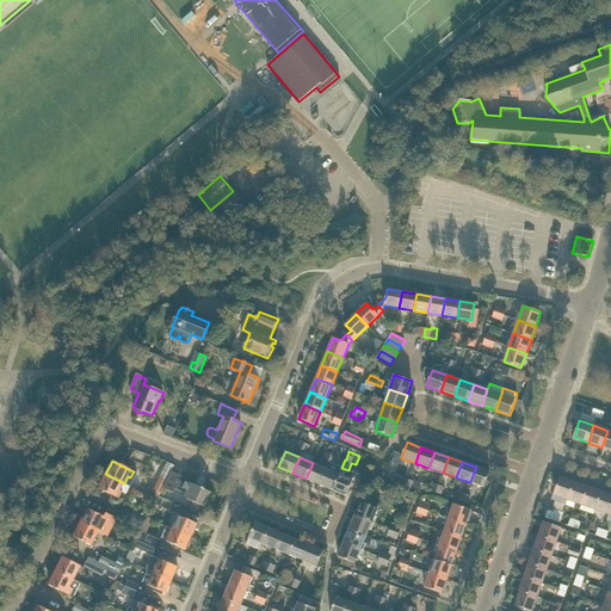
[(320,485),(326,469),(313,463),(306,479),(320,485)]
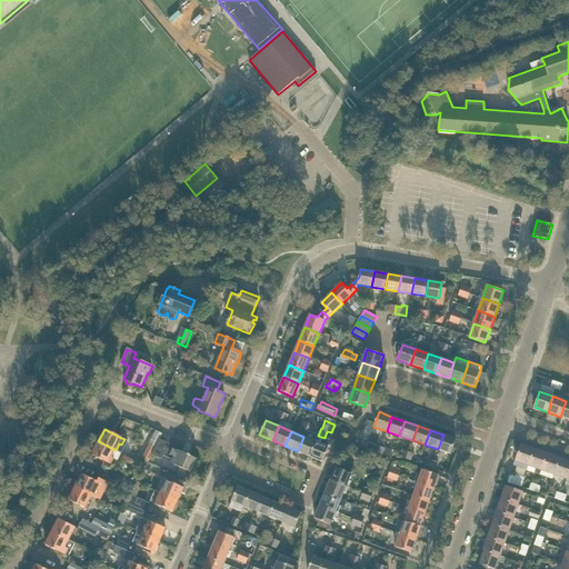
[(451,455),(456,439),(443,435),(438,449),(451,455)]
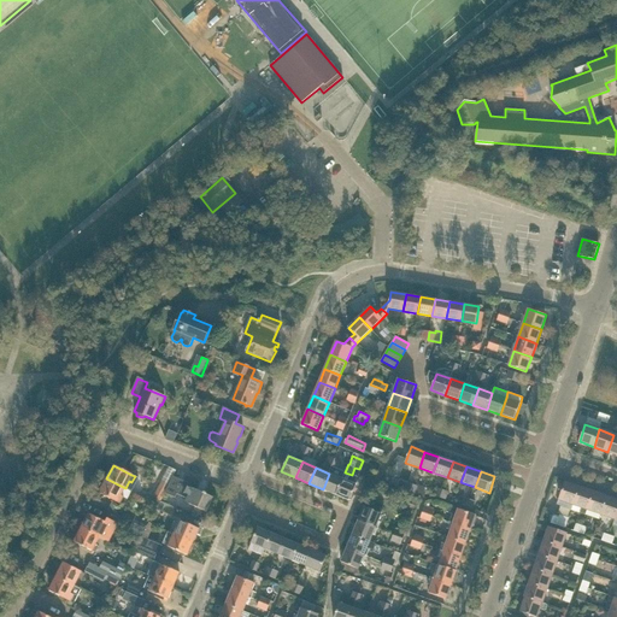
[(336,495),(342,479),(329,474),(323,489),(336,495)]
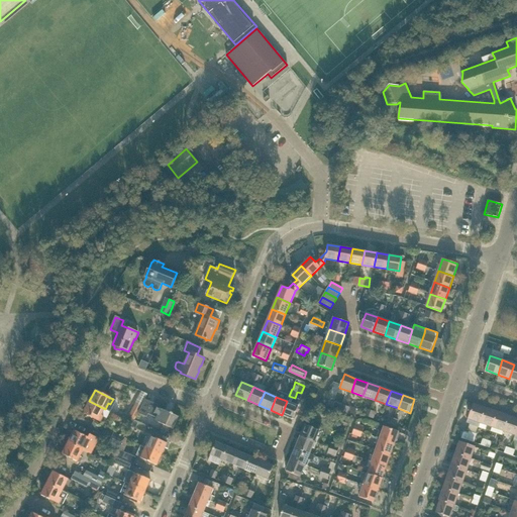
[(158,407),(159,405),(145,399),(138,414),(147,418),(149,414),(157,418),(156,421),(173,429),(179,417),(173,414),(173,413),(171,412),(171,413),(158,407)]
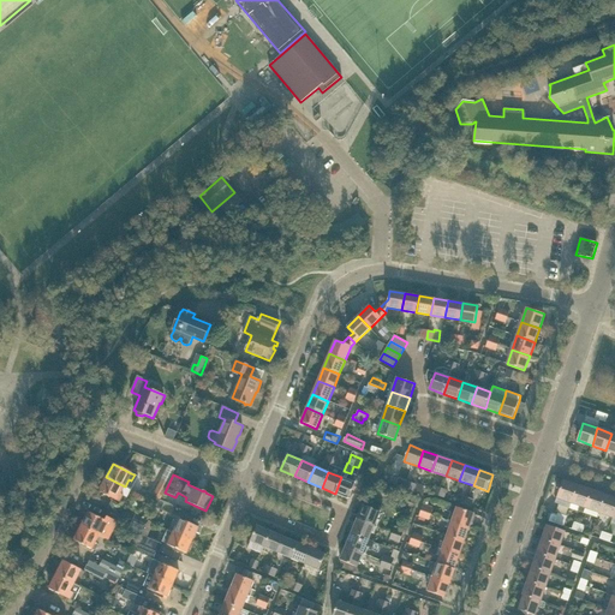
[(121,495),(125,487),(106,477),(99,491),(117,500),(115,502),(120,505),(124,496),(121,495)]
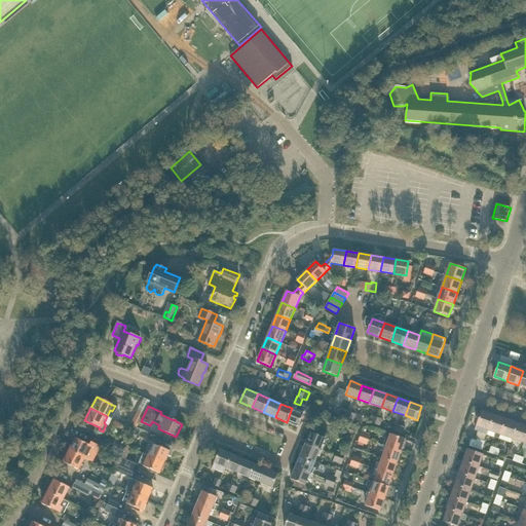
[(298,426),(304,413),(292,408),(287,422),(298,426)]
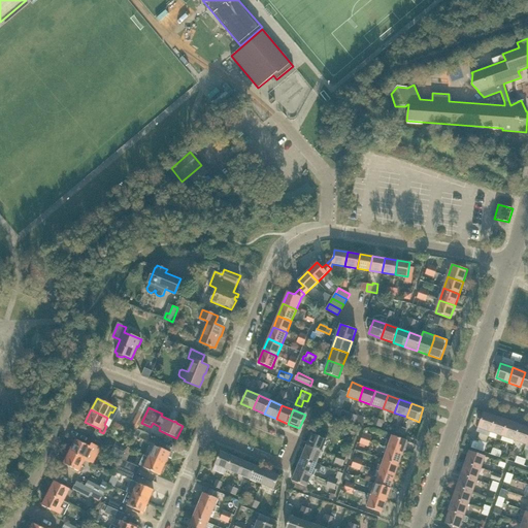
[(354,415),(344,411),(342,419),(351,422),(354,415)]
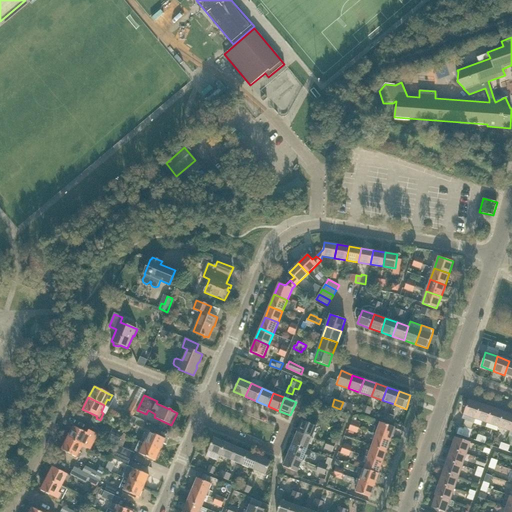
[(131,420),(133,416),(140,402),(134,400),(125,416),(131,420)]
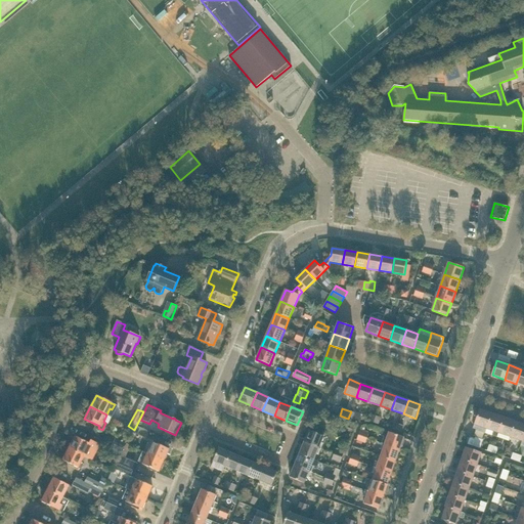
[(487,429),(491,413),(480,409),(475,425),(487,429)]
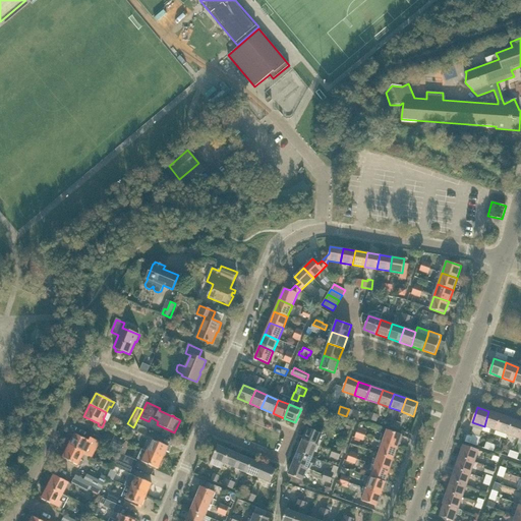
[(353,411),(351,417),(358,420),(360,413),(353,411)]
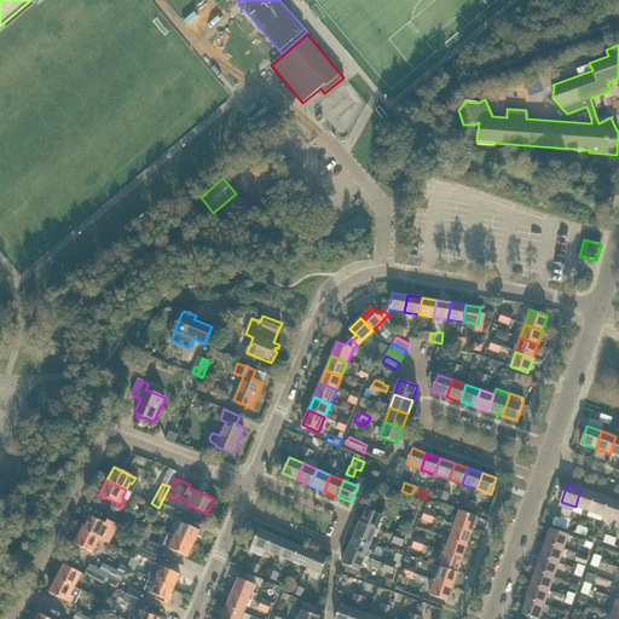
[(588,516),(589,512),(595,495),(580,489),(576,507),(573,510),(583,514),(582,514),(588,516)]
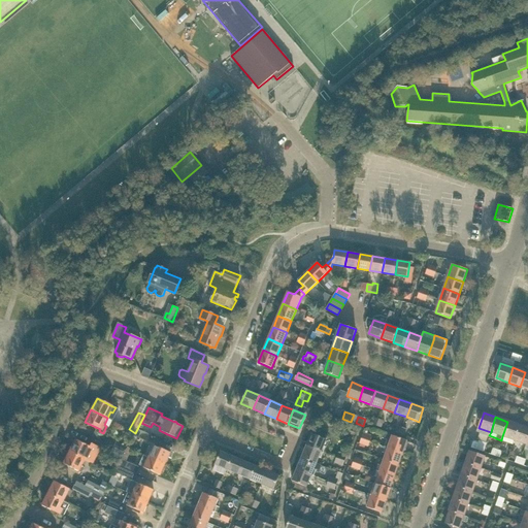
[(515,440),(520,426),(507,422),(502,436),(515,440)]
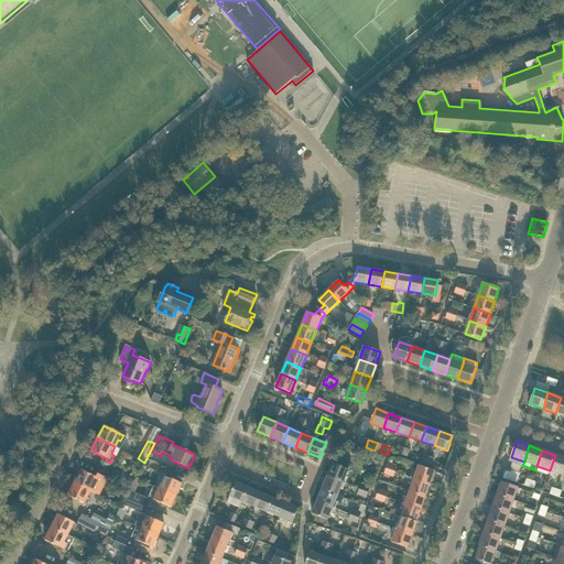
[(379,466),(381,459),(368,455),(366,462),(379,466)]
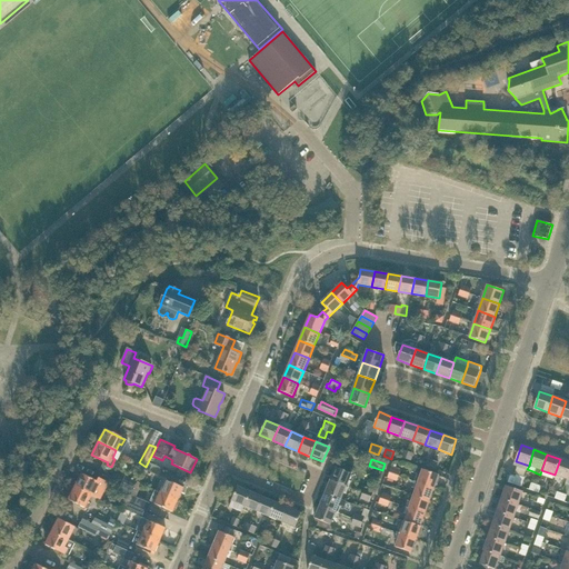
[(567,479),(568,472),(568,461),(560,459),(555,475),(567,479)]
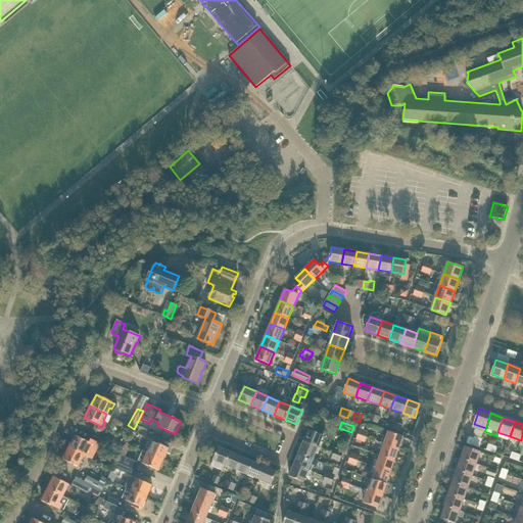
[(148,438),(151,431),(136,425),(134,429),(135,429),(134,431),(148,438)]
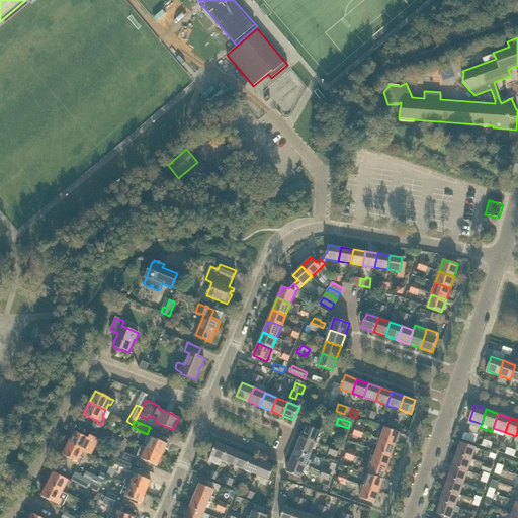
[(321,432),(308,426),(306,426),(300,437),(308,440),(316,443),(321,432)]
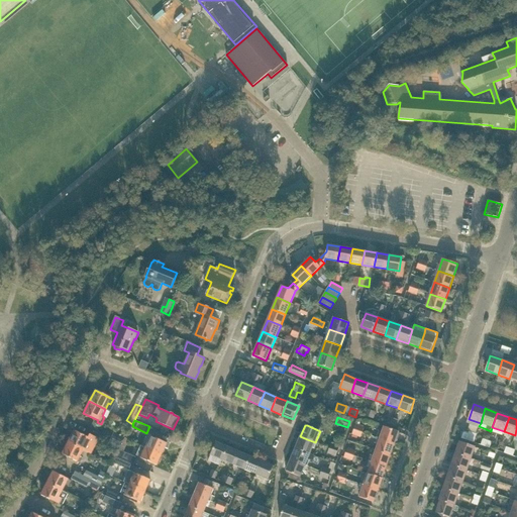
[(395,443),(399,432),(384,426),(380,438),(395,443)]
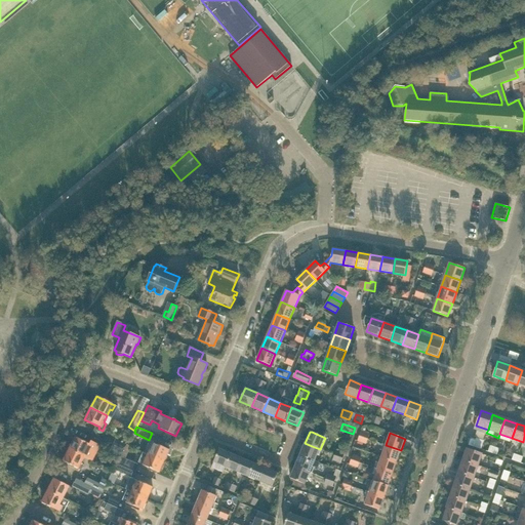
[(366,444),(368,439),(360,436),(358,441),(359,441),(358,443),(362,445),(363,442),(366,444)]
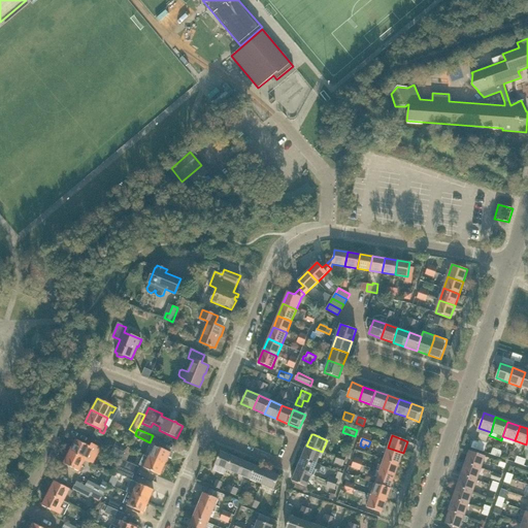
[(92,443),(91,448),(76,439),(70,452),(86,460),(93,463),(101,449),(92,443)]
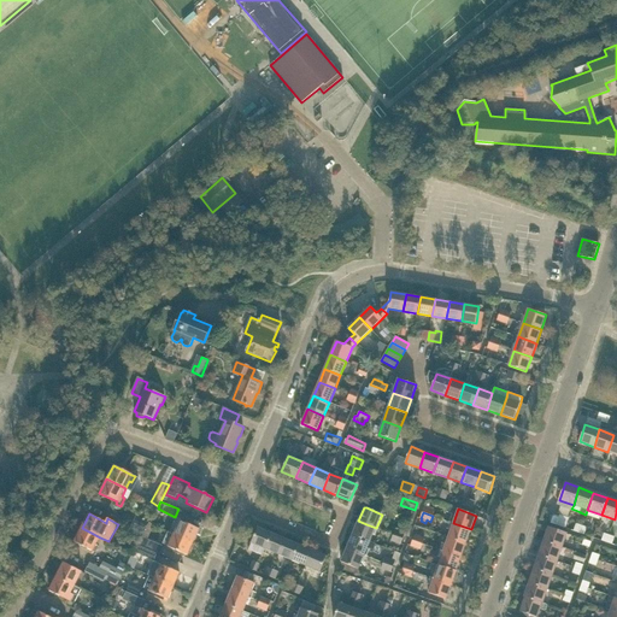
[(564,528),(566,521),(553,516),(551,523),(564,528)]
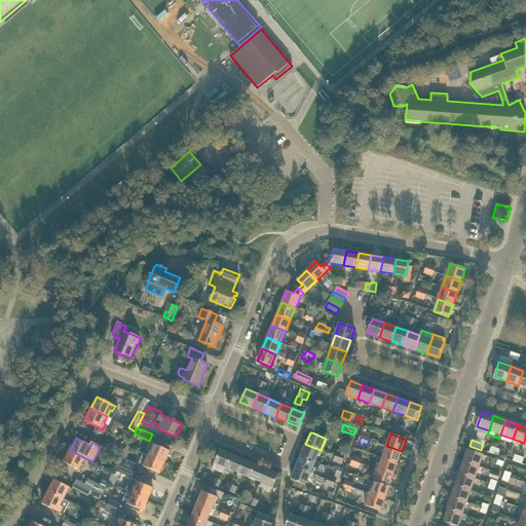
[(124,452),(127,446),(116,441),(113,446),(124,452)]
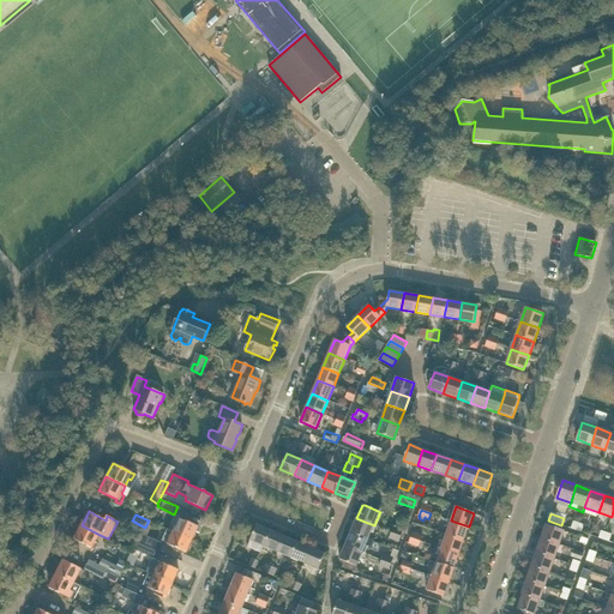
[(192,540),(198,527),(180,518),(174,531),(192,540)]
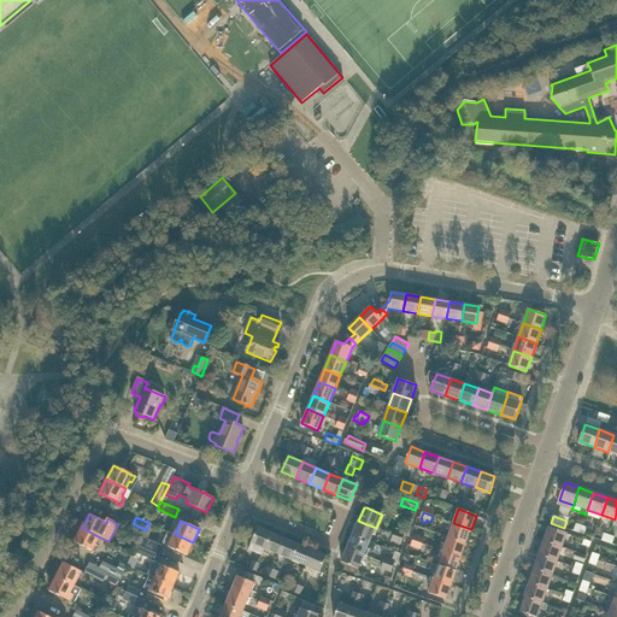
[(376,528),(366,524),(358,521),(353,534),(366,540),(370,541),(376,528)]
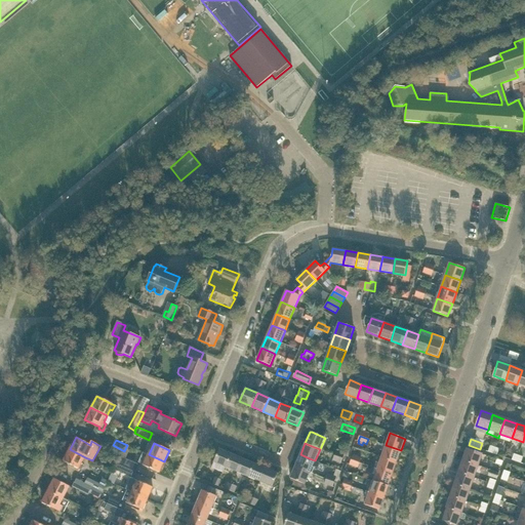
[(121,456),(124,451),(113,445),(111,451),(121,456)]
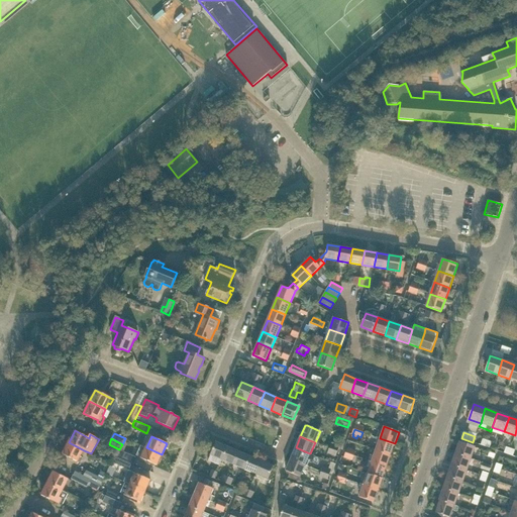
[(391,455),(395,443),(380,438),(376,450),(391,455)]
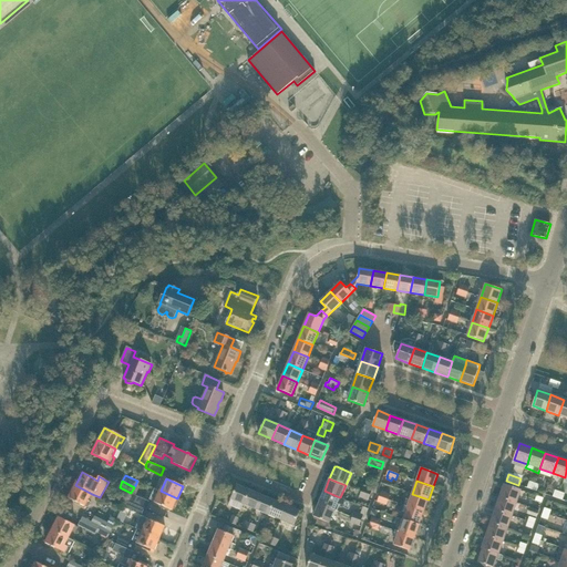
[(89,501),(92,494),(75,485),(69,498),(89,508),(92,502),(89,501)]
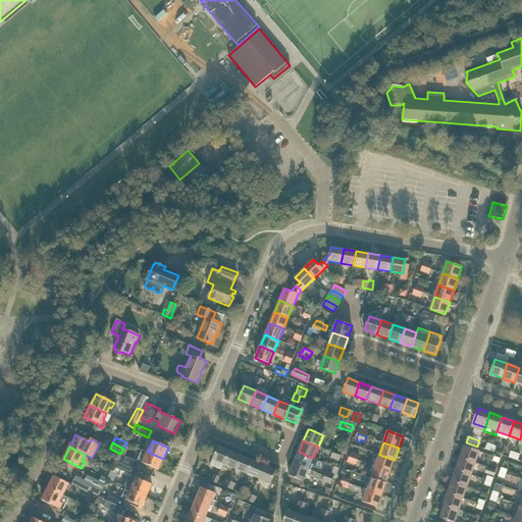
[(224,465),(230,452),(218,447),(212,460),(224,465)]
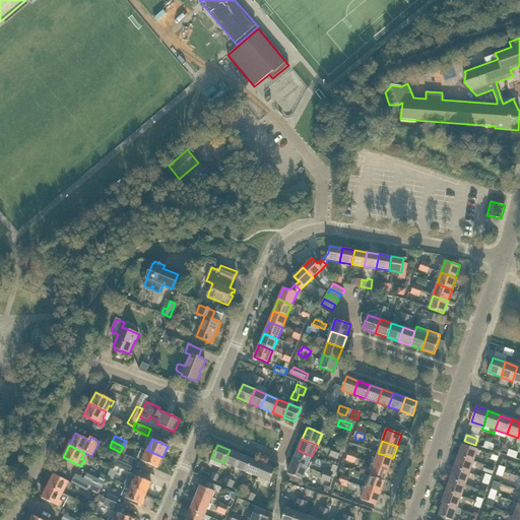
[(472,461),(476,449),(463,445),(459,456),(472,461)]
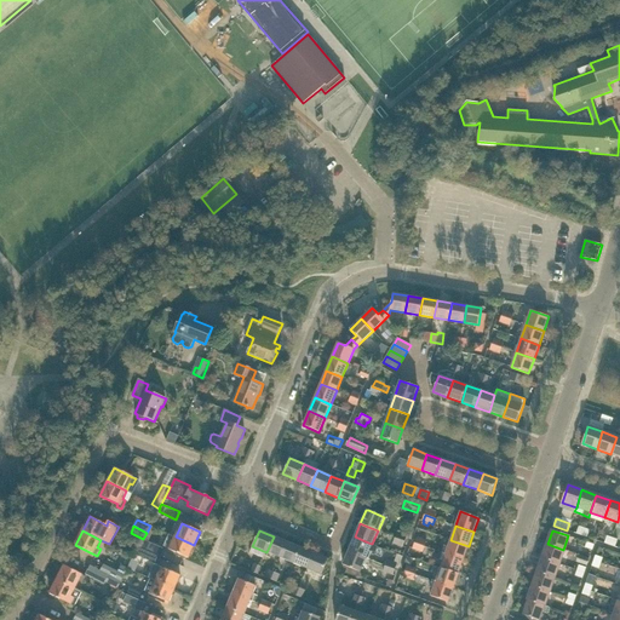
[(189,558),(193,547),(194,545),(176,537),(168,552),(185,560),(187,557),(189,558)]
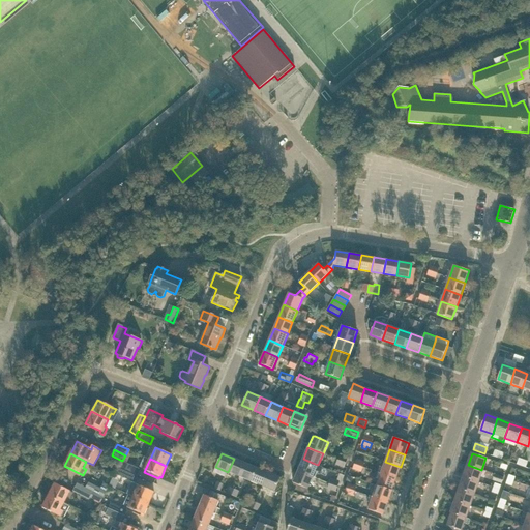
[(239,476),(245,463),(234,459),(228,472),(239,476)]
